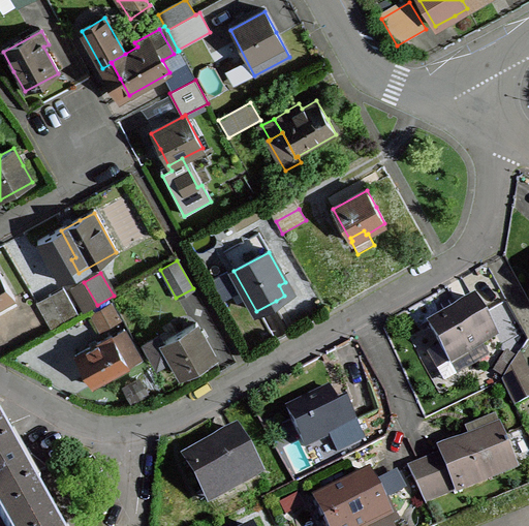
[(0,274),(0,307),(14,300),(0,274)]
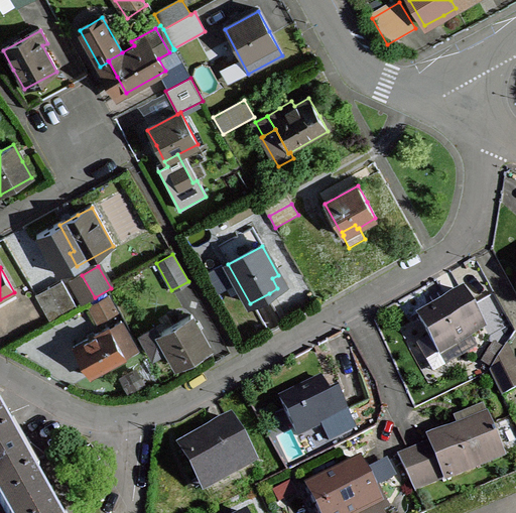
[(95,297),(82,275),(69,283),(74,292),(81,305),(95,297)]
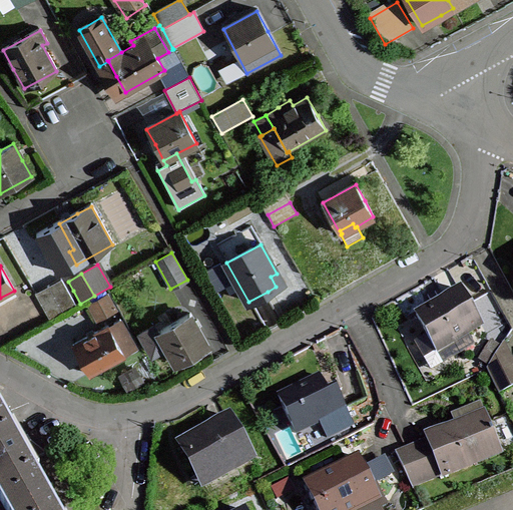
[(283,284),(277,274),(271,277),(276,287),(283,284)]
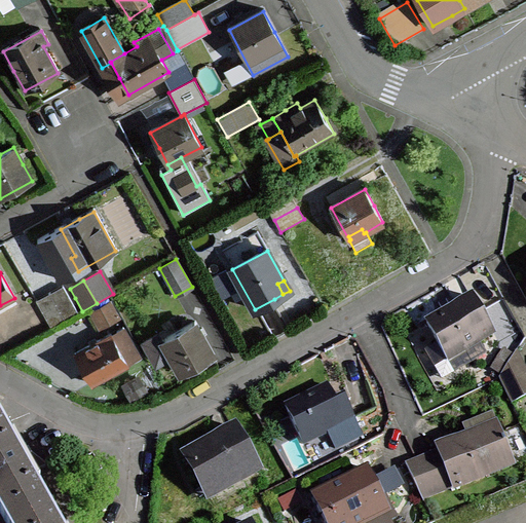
[(48,313),(75,298),(70,289),(68,284),(40,299),(48,313)]
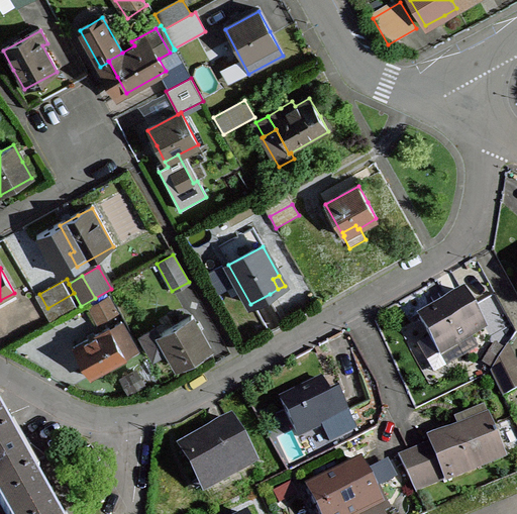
[(47,308),(55,321),(81,306),(74,293),(47,308)]
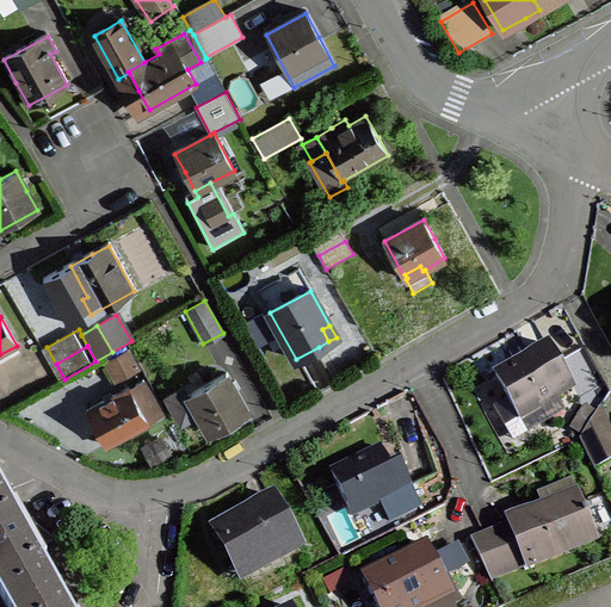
[(495,378),(510,402),(519,420),(541,408),(556,400),(574,390),(550,347),(522,364),(495,378)]
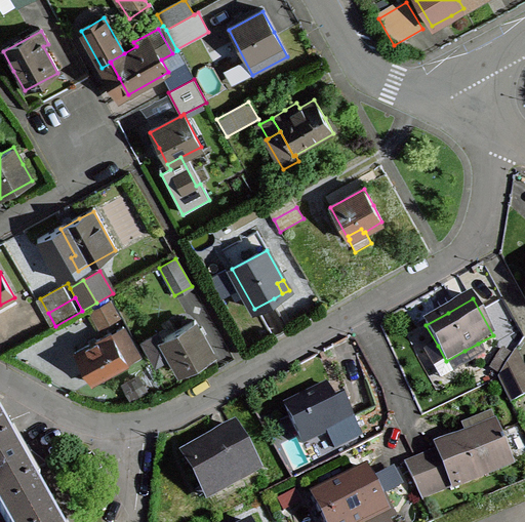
[(162,340),(170,356),(180,373),(197,364),(213,356),(195,322),(162,340)]
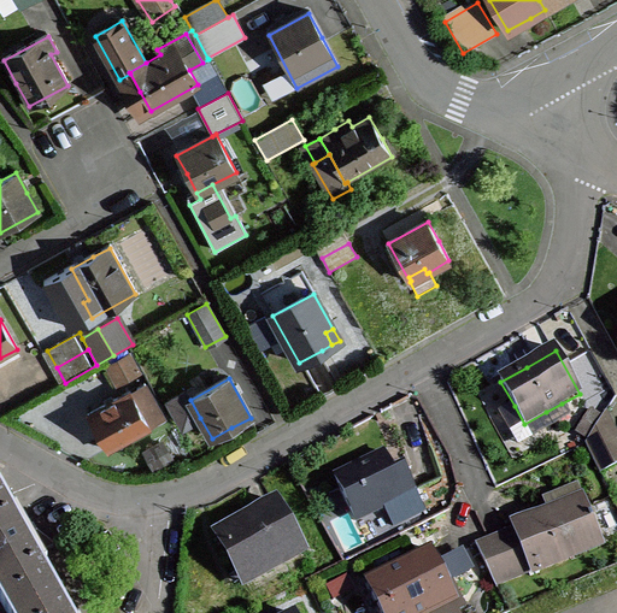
[(144,384),(130,392),(150,428),(164,420),(144,384)]
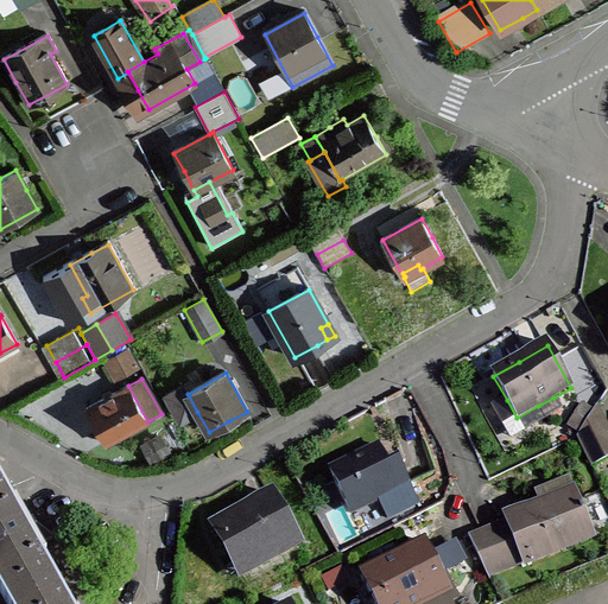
[(147,421),(128,386),(87,409),(96,427),(106,445),(147,421)]
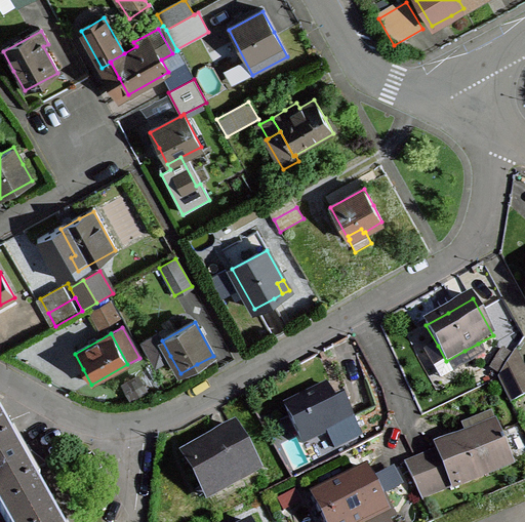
[(156,364),(170,356),(162,340),(158,334),(144,343),(156,364)]
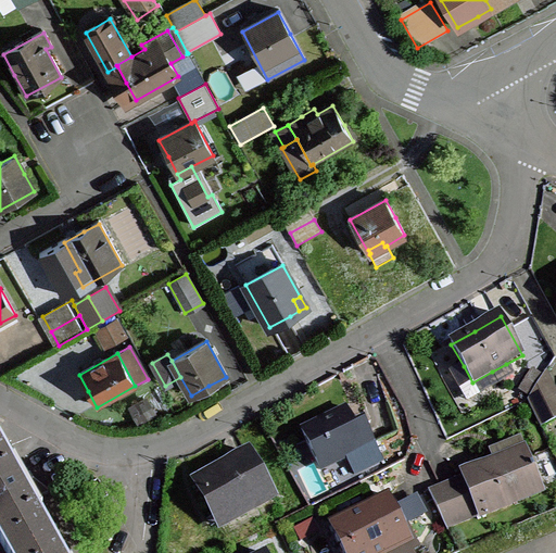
[(492,372),(498,384),(513,376),(506,364),(492,372)]
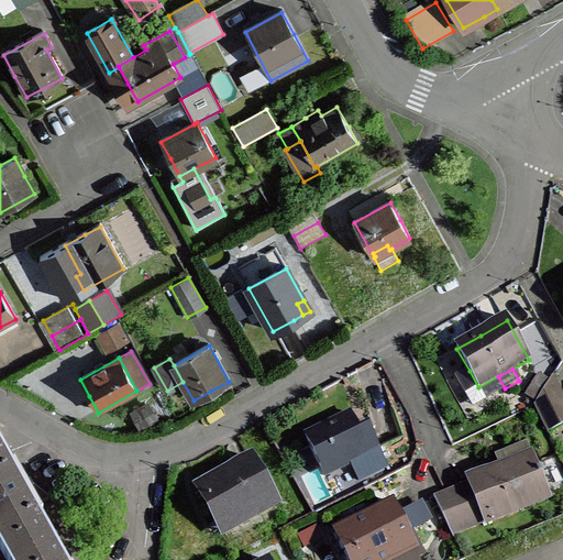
[(478,387),(470,371),(457,377),(474,406),(505,388),(498,376),(478,387)]
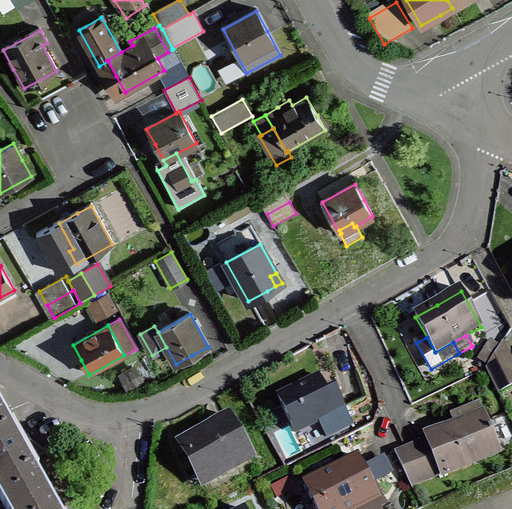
[(511,370),(501,347),(485,371),(497,394),(511,386),(511,370)]
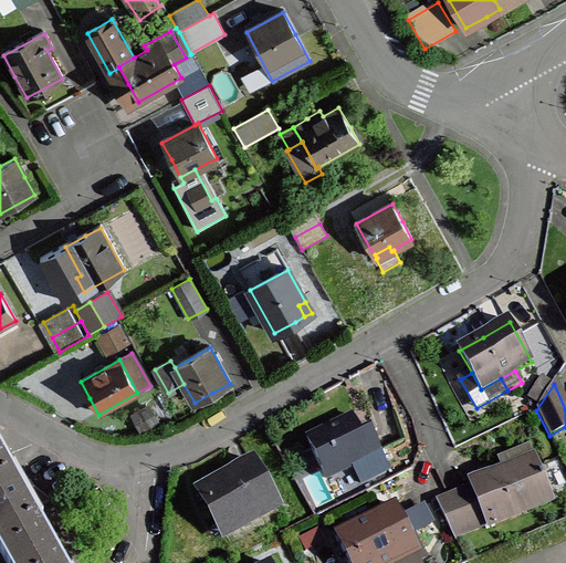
[(307,440),(326,480),(353,467),(381,454),(371,433),(363,437),(354,418),(333,428),(307,440)]
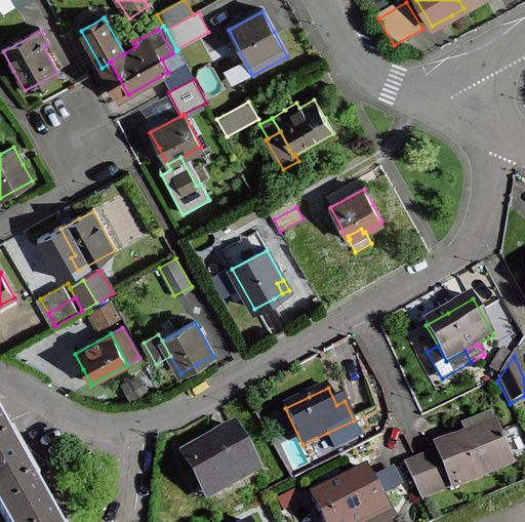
[(463,428),(468,436),(469,441),(496,430),(491,416),(475,424),(463,428)]
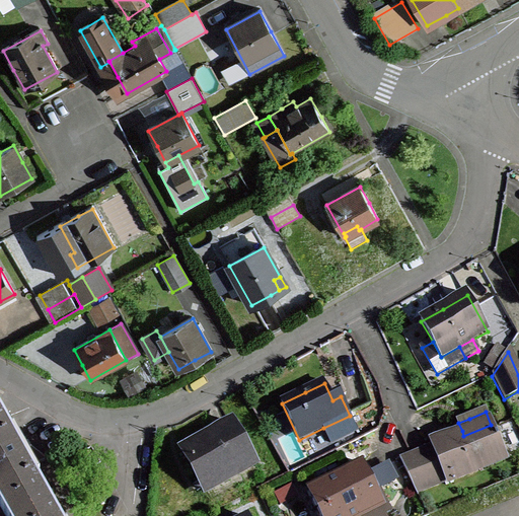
[(357,431),(350,416),(323,428),(330,444),(357,431)]
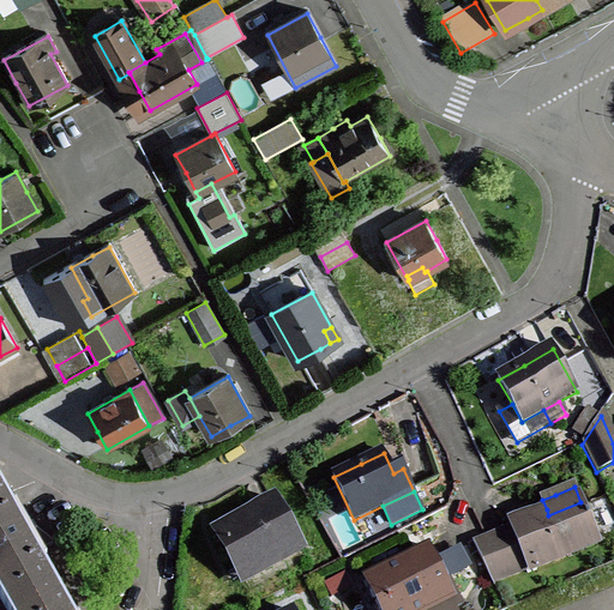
[(0,597),(6,609),(37,609),(58,599),(41,569),(46,567),(37,551),(25,530),(16,514),(11,517),(0,496),(0,597)]
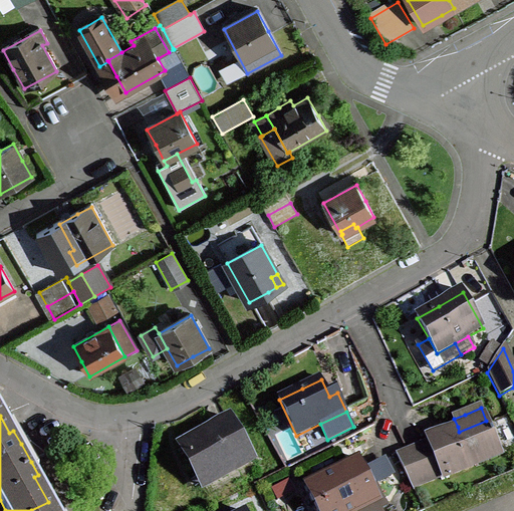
[(181,447),(196,475),(205,470),(212,483),(252,460),(229,420),(208,432),(181,447)]
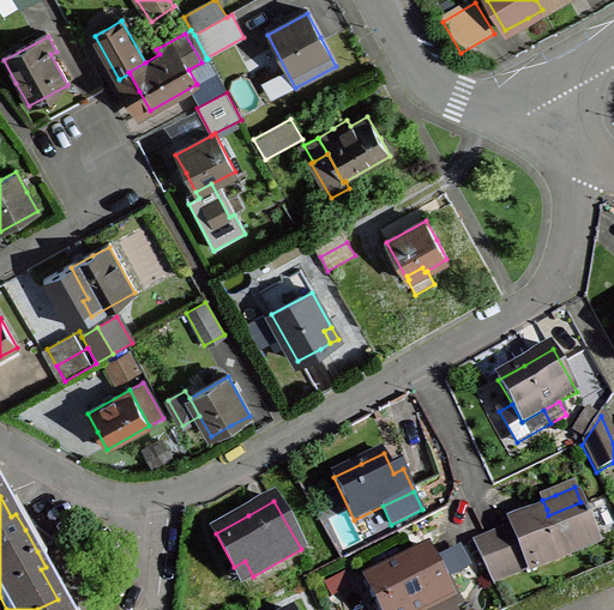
[(599,544),(589,520),(587,515),(581,502),(548,515),(547,509),(511,525),(512,527),(530,569),(531,572),(599,544)]
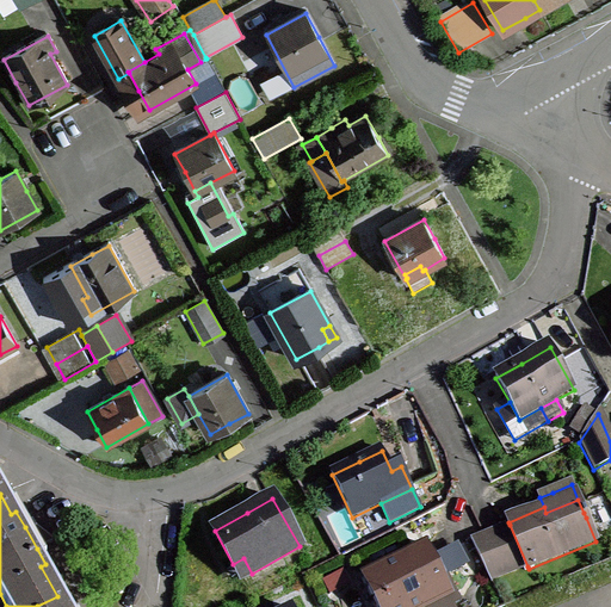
[(32,524),(25,527),(37,549),(49,543),(42,536),(36,530),(37,530),(32,522),(31,524),(32,524)]
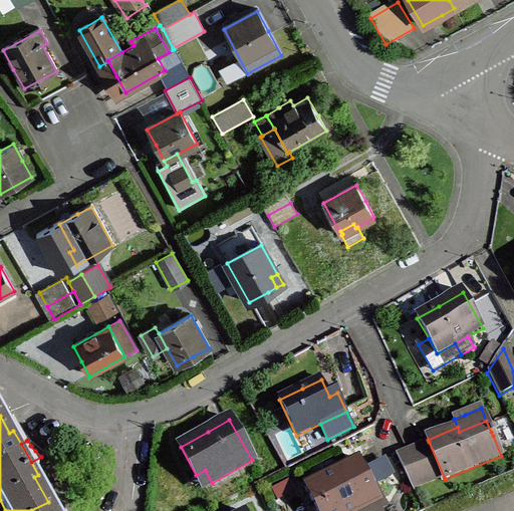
[(429,442),(407,451),(397,455),(412,490),(444,477),(429,442)]
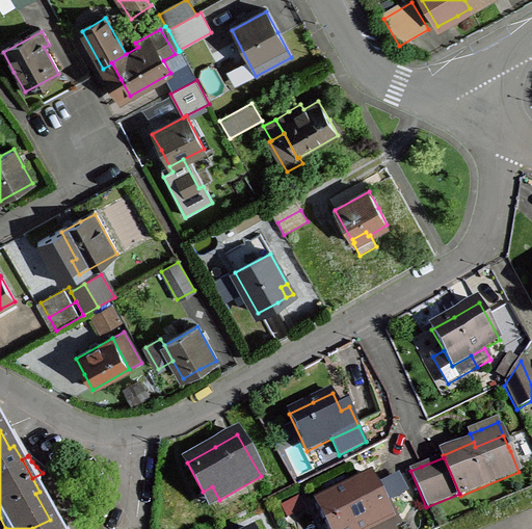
[(370,477),(361,482),(368,496),(377,491),(370,477)]
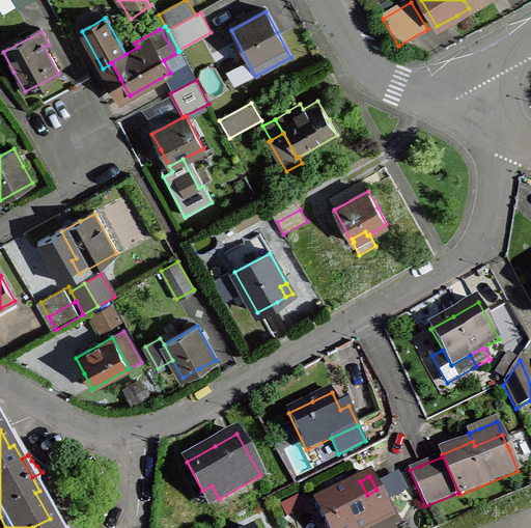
[(367,495),(360,481),(344,489),(317,502),(330,527),(373,527),(391,520),(376,490),(367,495)]
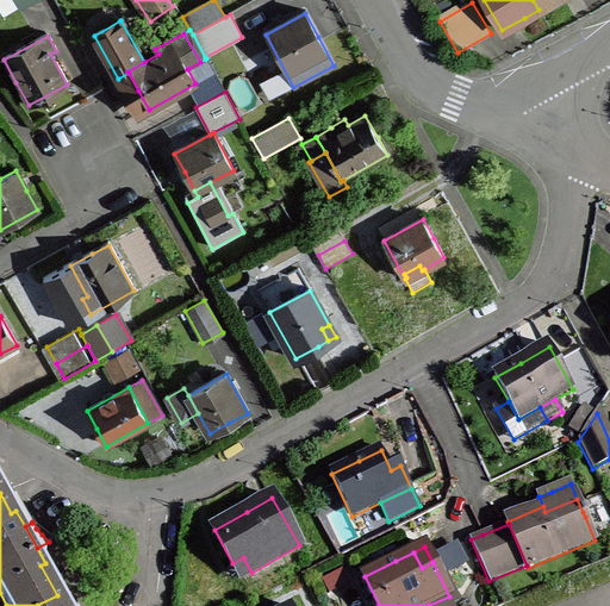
[(243,557),(232,563),(241,578),(251,573),(243,557)]
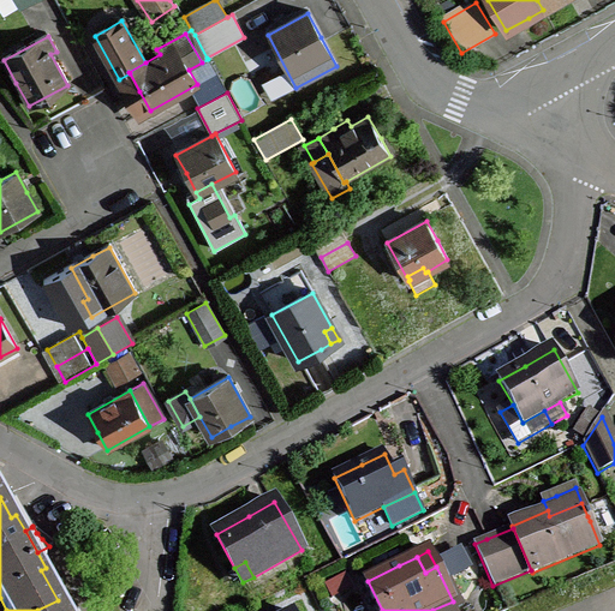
[(63,610),(58,600),(37,610),(63,610)]
